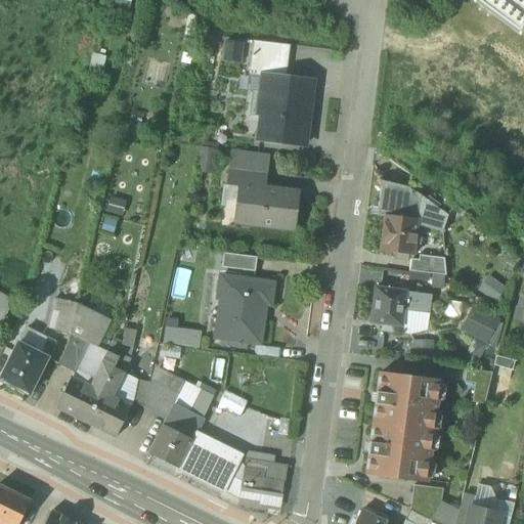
[(523,0),(476,0),(520,33),(523,27),(523,0)]
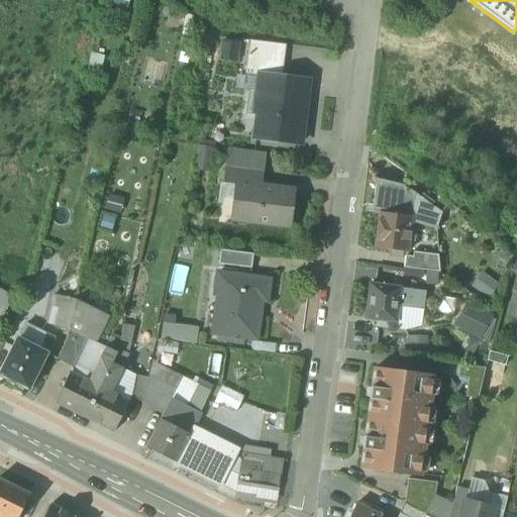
[(286,45),(249,41),(245,75),(257,76),(264,77),(264,76),(282,78),(286,45)]
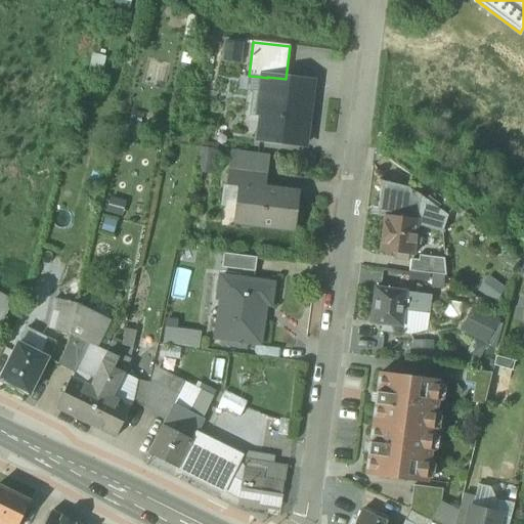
[(286,79),(267,77),(267,78),(261,77),(256,115),(262,116),(259,141),(304,146),(312,82),(286,79)]
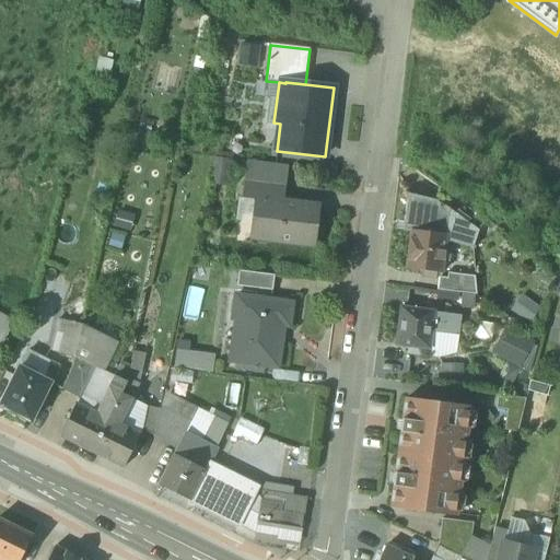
[(281,186),(244,181),(241,198),(253,199),(259,200),(260,198),(279,201),(281,186)]
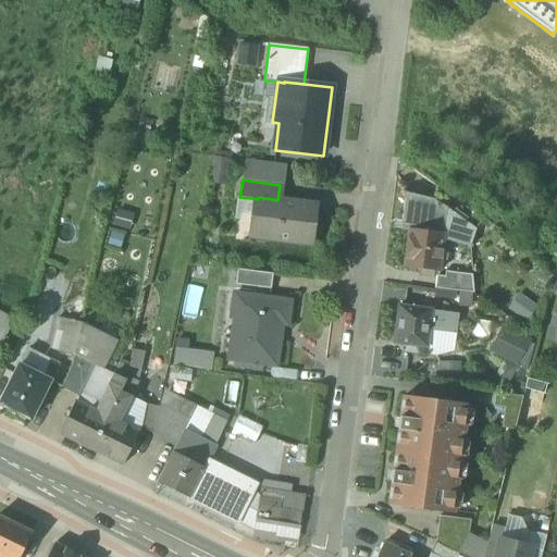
[(436,201),(406,194),(400,231),(408,232),(408,231),(444,236),(443,239),(446,240),(449,211),(436,201)]
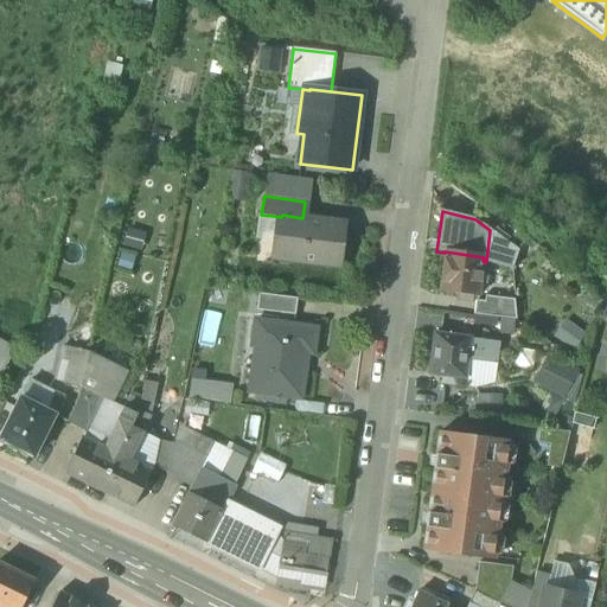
[(302,218),(282,215),(281,217),(274,216),(268,256),(337,264),(343,223),(302,218)]
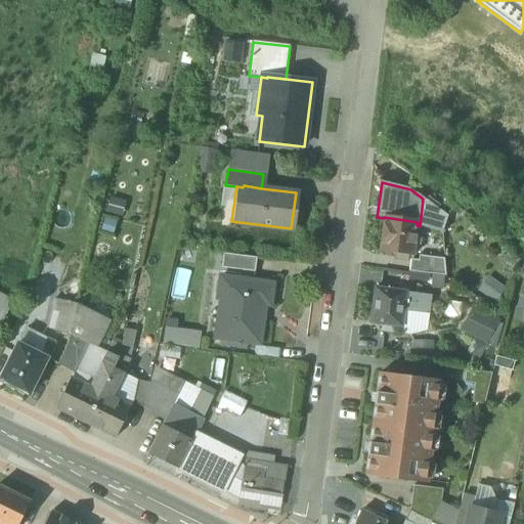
[(447,217),(423,199),(420,226),(442,233),(447,217)]
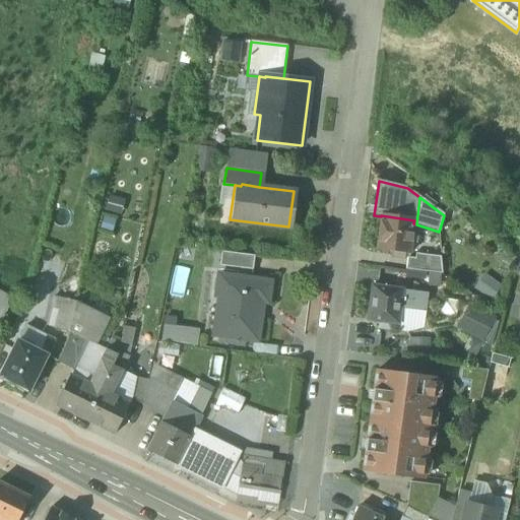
[(414,220),(381,215),(381,216),(377,250),(409,254),(411,243),(415,244),(417,232),(412,232),(413,223),(414,220)]
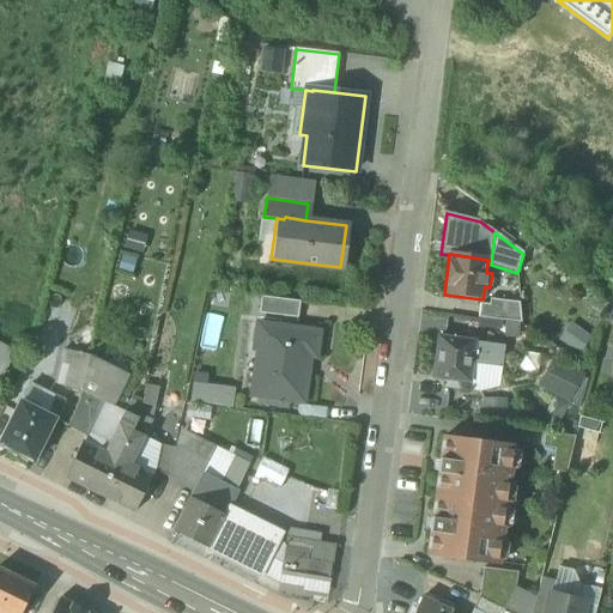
[(301,302),(261,297),(259,314),(298,319),(301,302)]
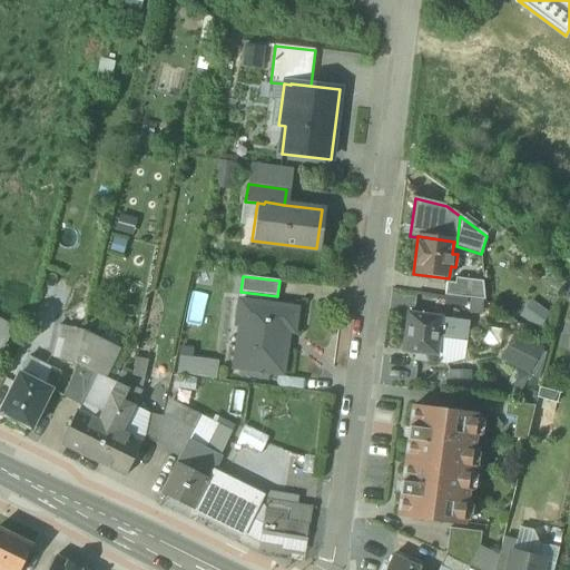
[(483,282),(455,278),(455,284),(446,283),(445,296),(484,301),(483,282)]
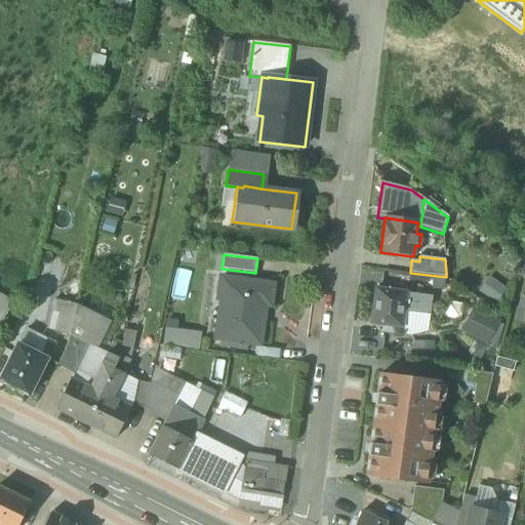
[(490,276),(481,291),(499,301),(509,287),(490,276)]
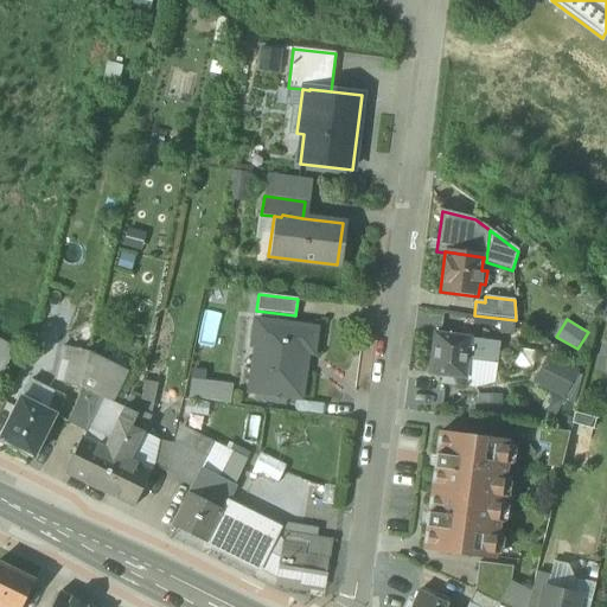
[(317,330),(255,321),(253,346),(261,347),(259,371),(253,370),(249,393),(300,400),(307,353),(313,355),(317,330)]
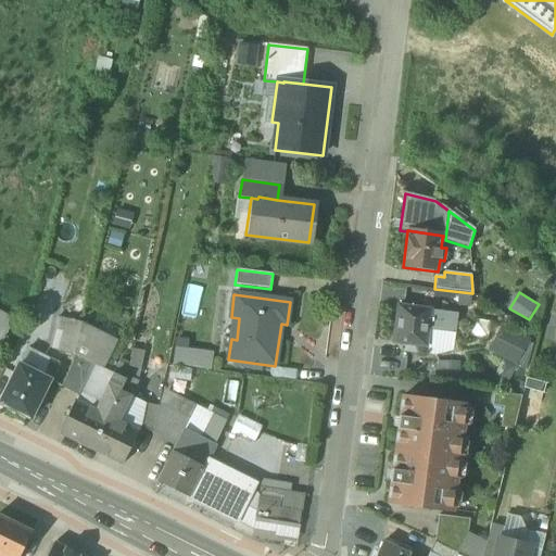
[(429,311),(397,306),(393,342),(405,343),(405,351),(416,352),(416,345),(424,346),(427,329),(434,330),(437,313),(429,313),(429,311)]
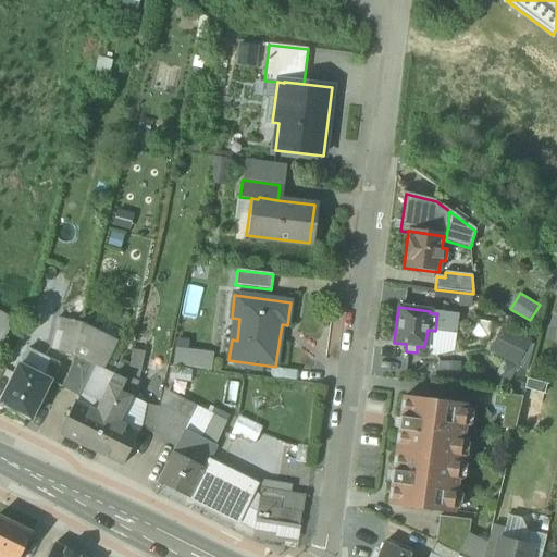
[(0,346),(12,321),(0,314),(0,346)]
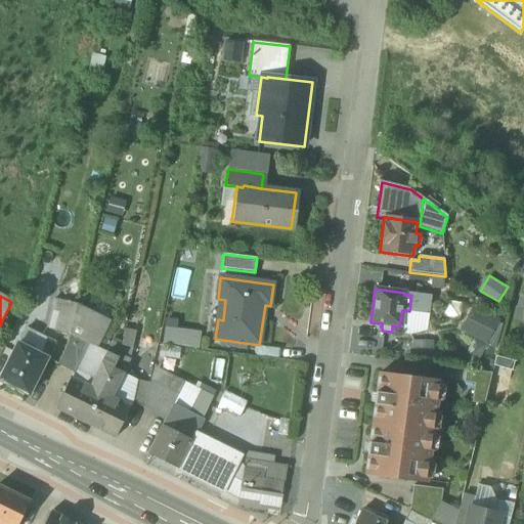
[(108,318),(77,304),(70,332),(68,341),(57,364),(74,372),(87,342),(96,346),(108,318)]
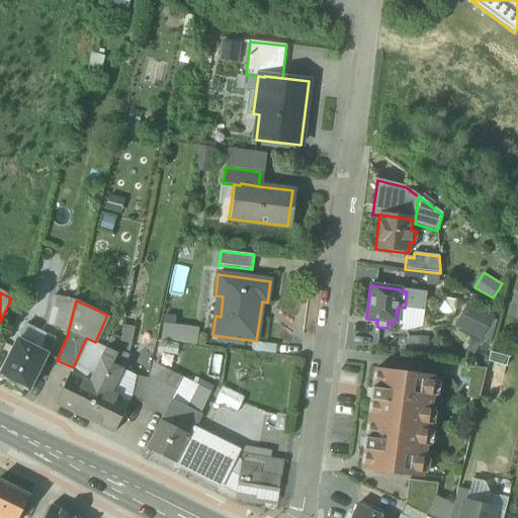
[(491,342),(501,317),(464,304),(455,329),(491,342)]
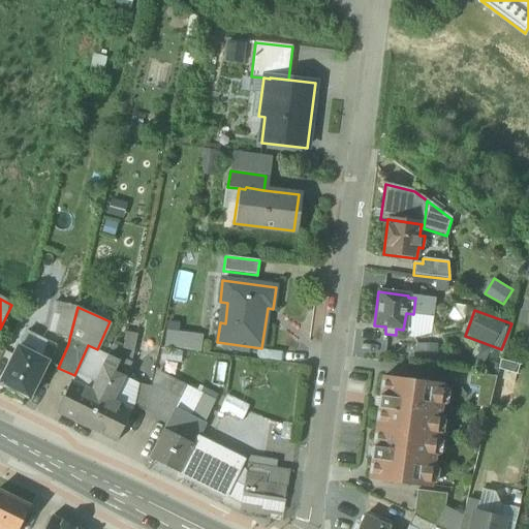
[(33,316),(25,313),(23,319),(31,322),(33,316)]
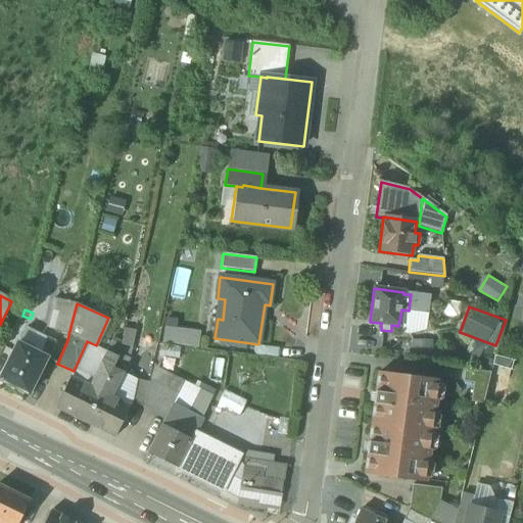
[(433,340),(413,338),(412,352),(431,354),(433,340)]
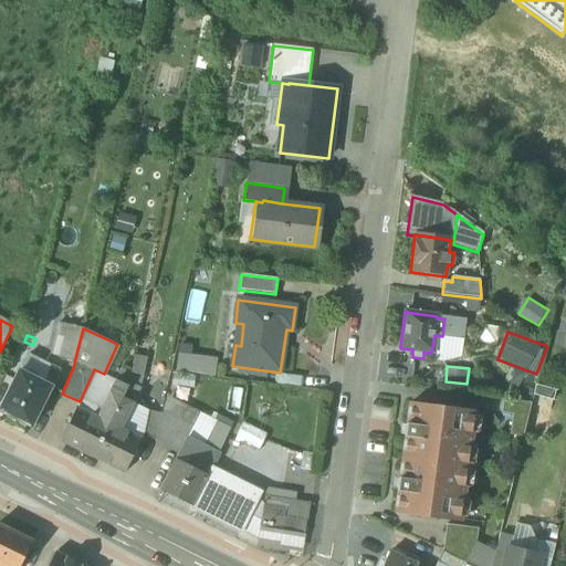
[(52,388),(20,373),(1,411),(32,428),(52,388)]
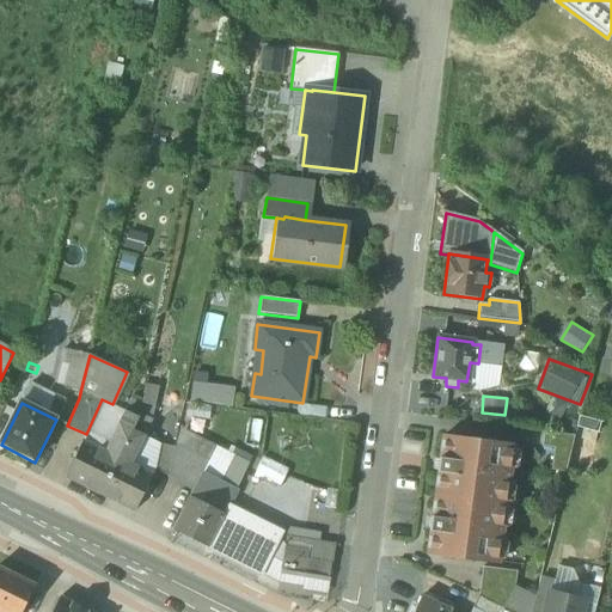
[(138,417),(124,410),(118,423),(132,429),(138,417)]
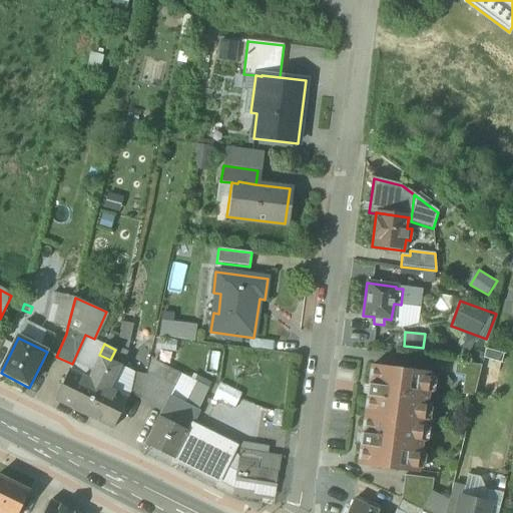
[(127,352),(116,347),(115,350),(110,360),(120,366),(127,352)]
